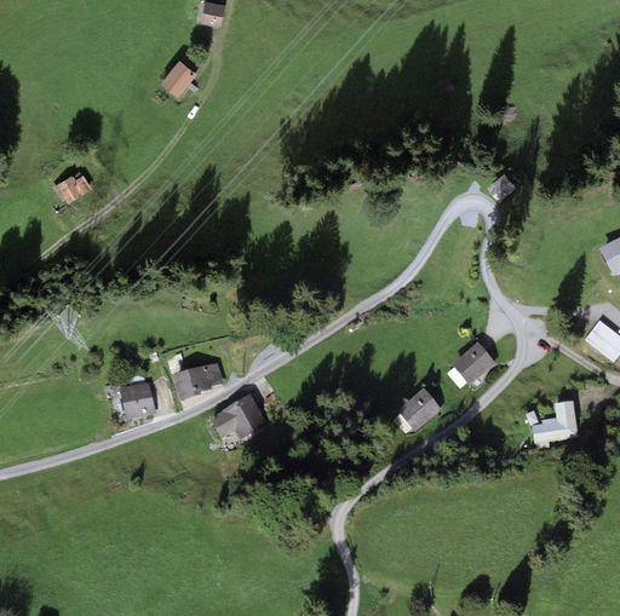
[(225,3),(212,0),(205,0),(201,21),(222,26),(225,3)]
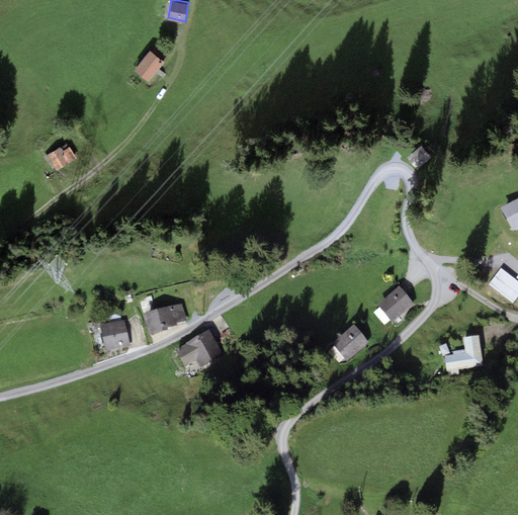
[(155,41),(135,69),(150,79),(169,52),(155,41)]
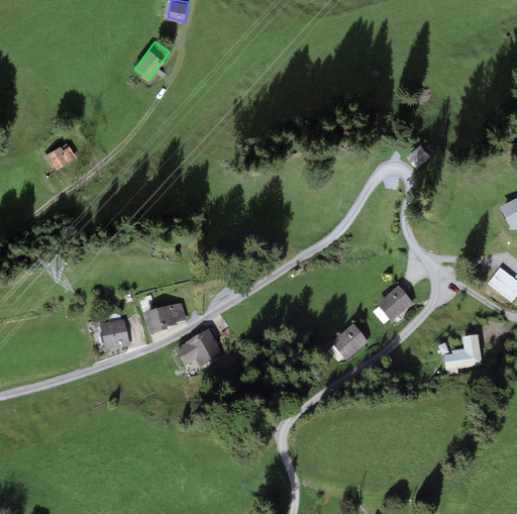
[(68,139),(44,155),(52,167),(55,165),(57,168),(77,156),(68,139)]
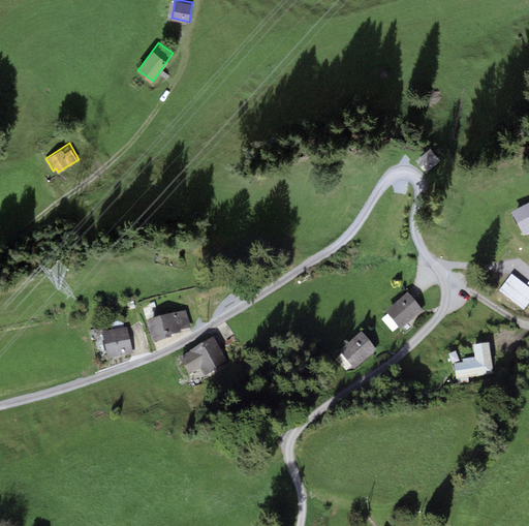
[(431,147),(421,155),(423,158),(418,161),(425,171),(440,158),(431,147)]
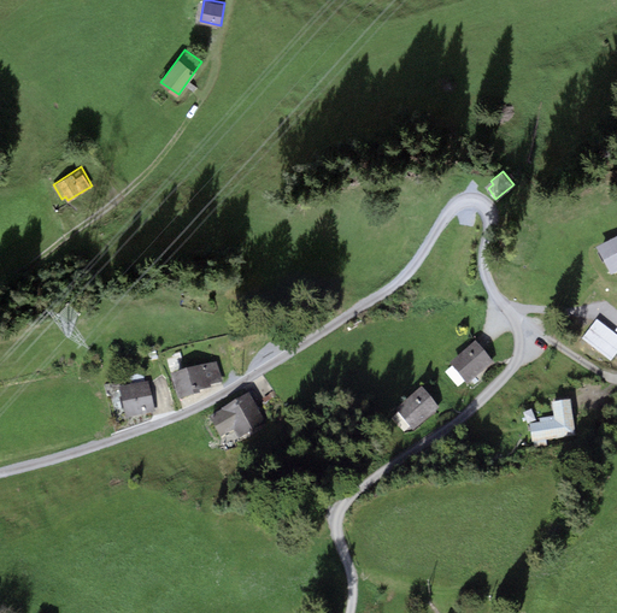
[(616,237),(595,249),(611,277),(616,273),(616,237)]
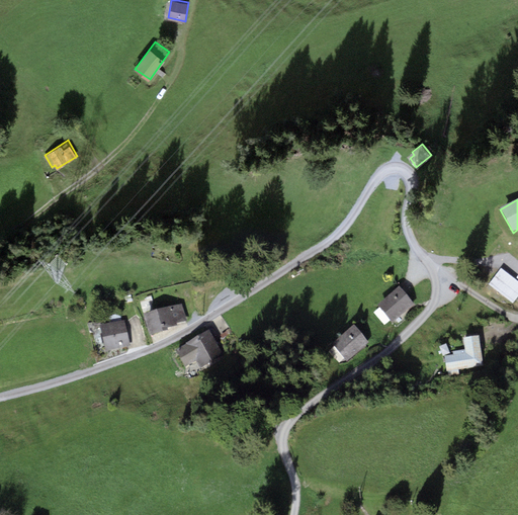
[(517,294),(517,279),(501,267),(488,283),(513,302),(517,294)]
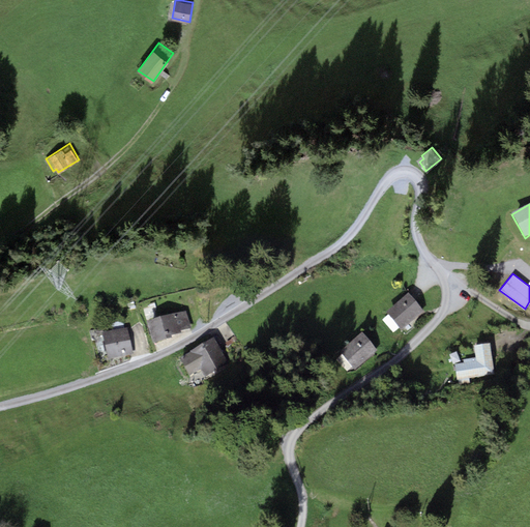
[(409,293),(386,313),(401,329),(423,310),(409,293)]
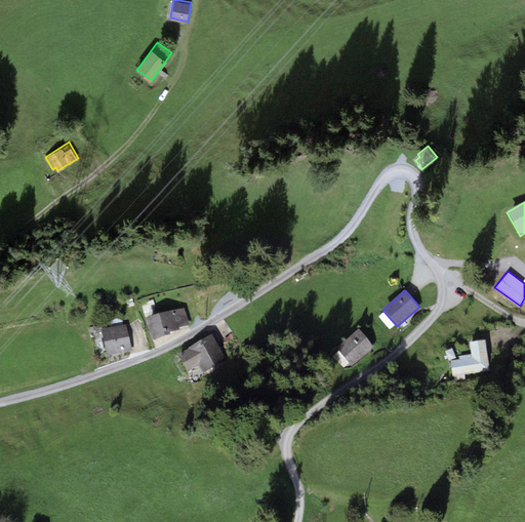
[(185,307),(145,319),(152,340),(170,335),(170,333),(179,330),(178,327),(190,324),(185,307)]
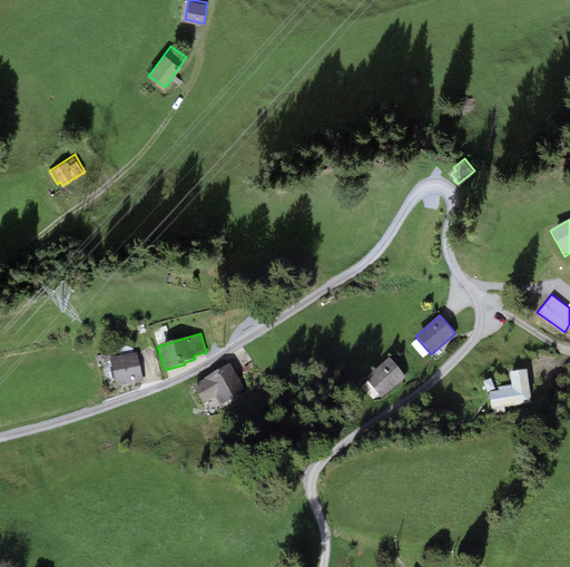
[(136,352),(109,359),(116,385),(144,379),(136,352)]
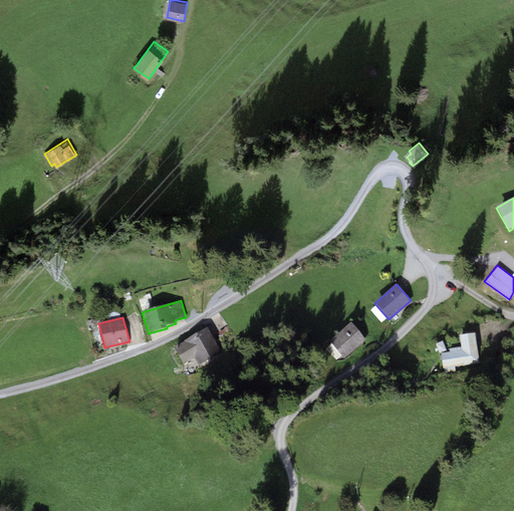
[(350,322),(330,341),(344,357),(365,339),(350,322)]
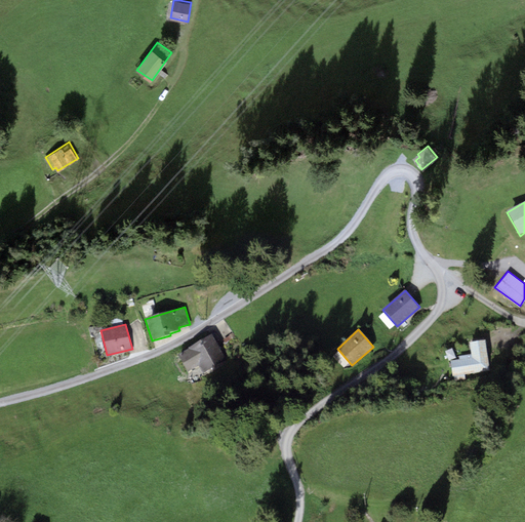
[(211,335),(178,355),(189,371),(199,365),(204,373),(226,360),(211,335)]
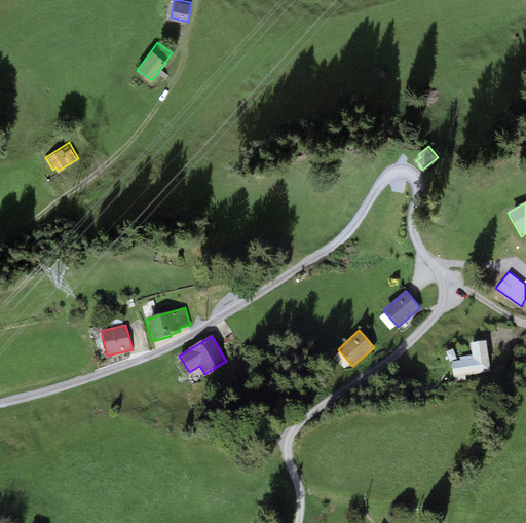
[(460,360),(451,361),(454,377),(491,371),(487,341),(471,343),(472,353),(459,356),(460,360)]
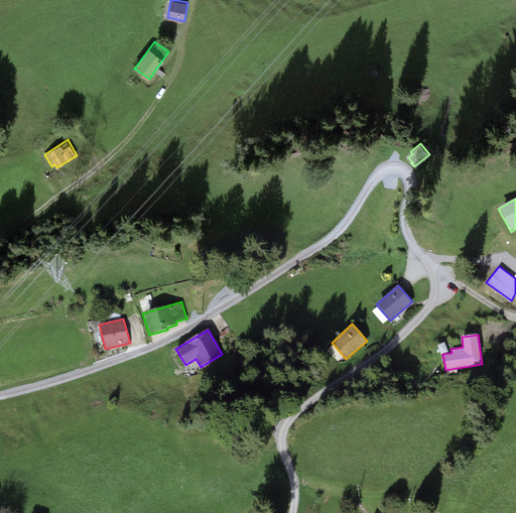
All buildings are outlined.
